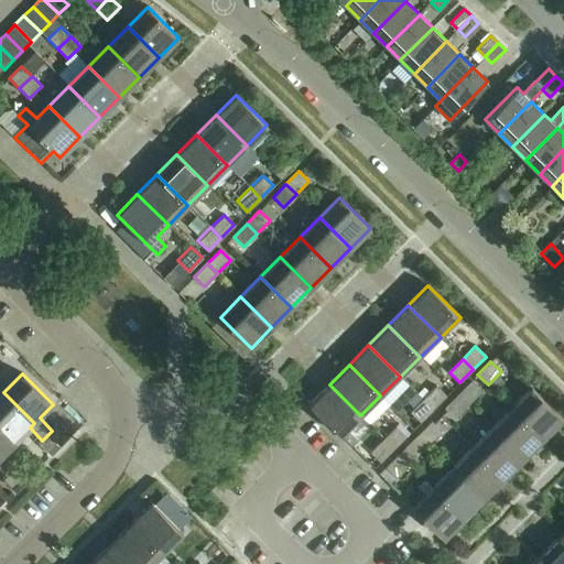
[(470,382),(457,394),(467,405),(480,392),(470,382)]
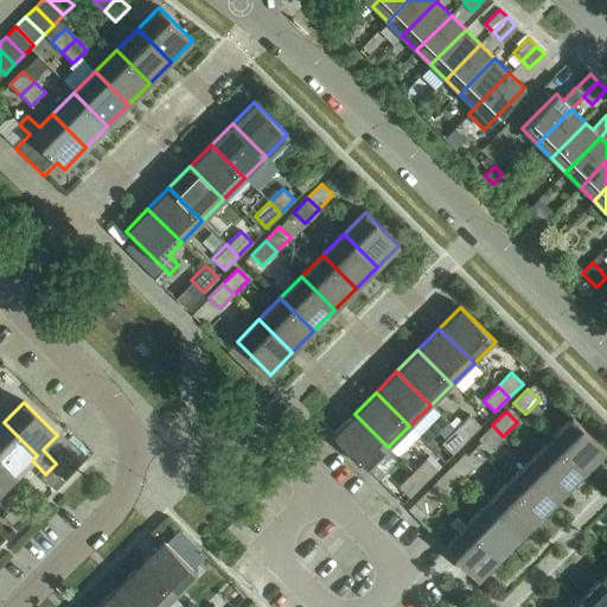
[(388,447),(355,414),(332,436),(365,468),(388,447)]
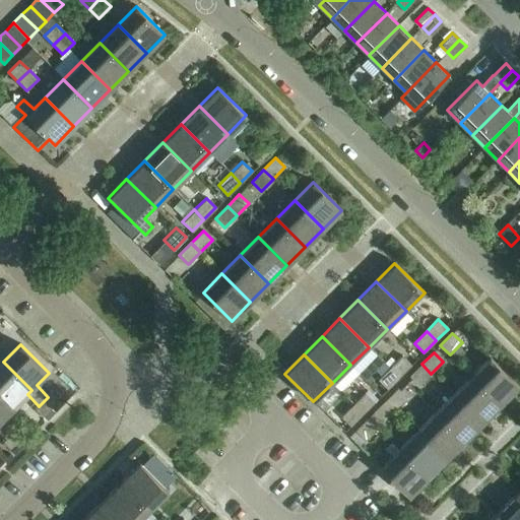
[(401,355),(390,368),(399,378),(411,366),(401,355)]
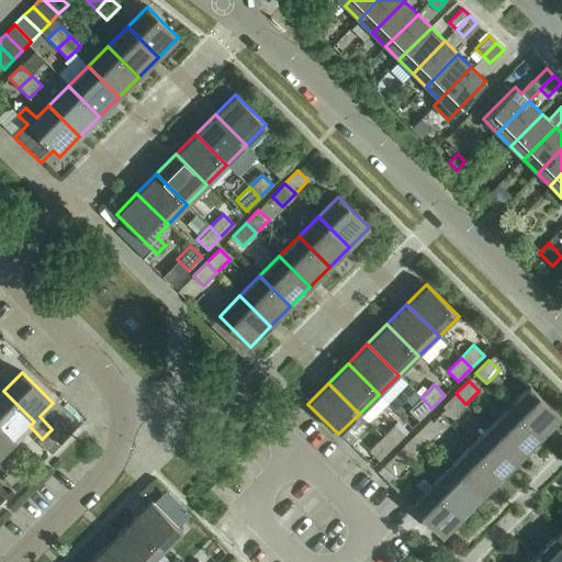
[(529,386),(509,406),(540,437),(560,417),(529,386)]
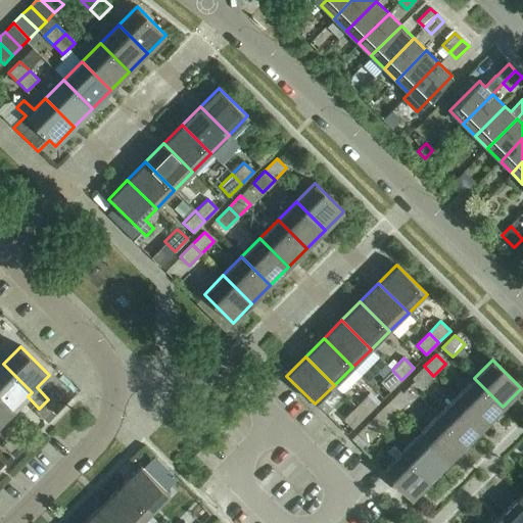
[(3,364),(0,367),(0,393),(15,409),(28,396),(32,392),(3,364)]
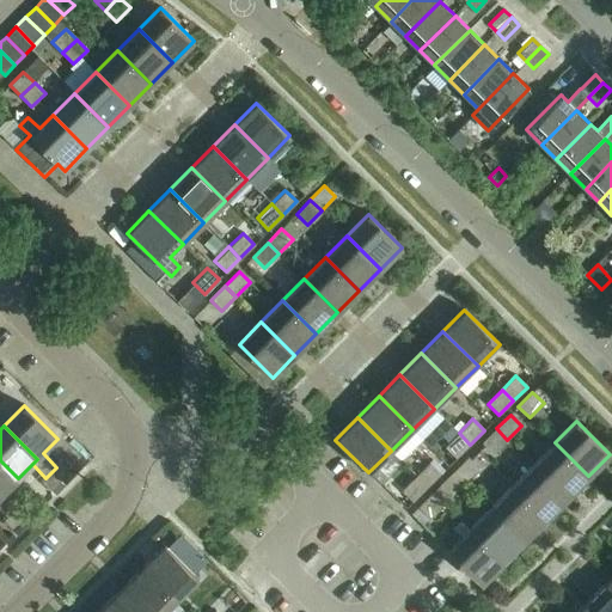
[(507,440),(496,428),(482,442),(493,454),(507,440)]
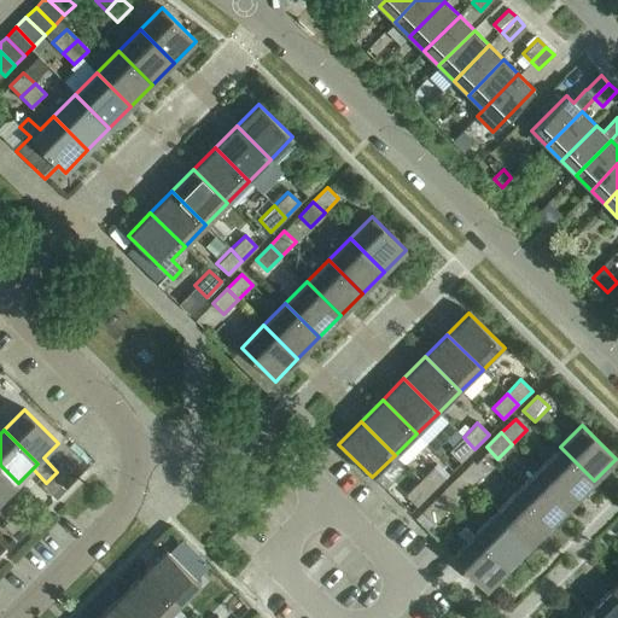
[(474,449),(464,437),(449,452),(460,462),(474,449)]
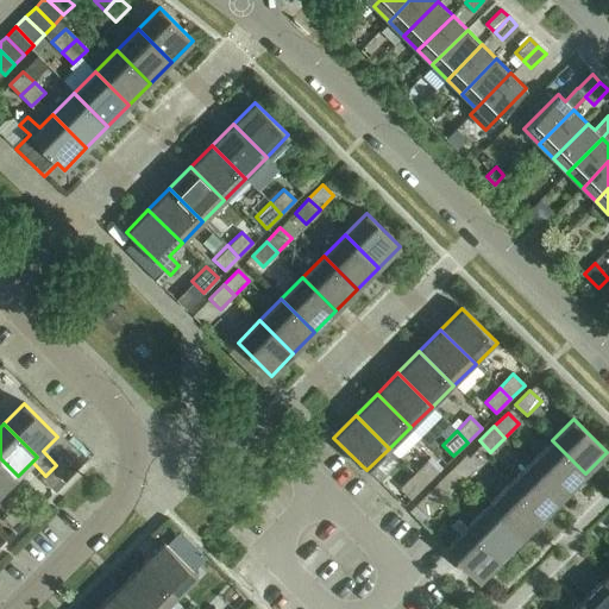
[(552,440),(531,462),(564,495),(585,473),(552,440)]
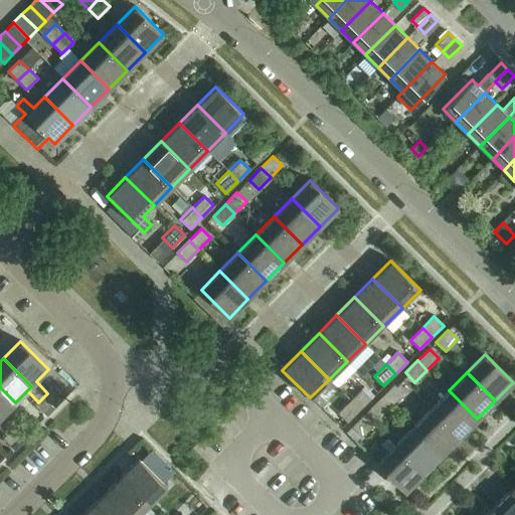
[(393,385),(381,396),(391,406),(402,394),(393,385)]
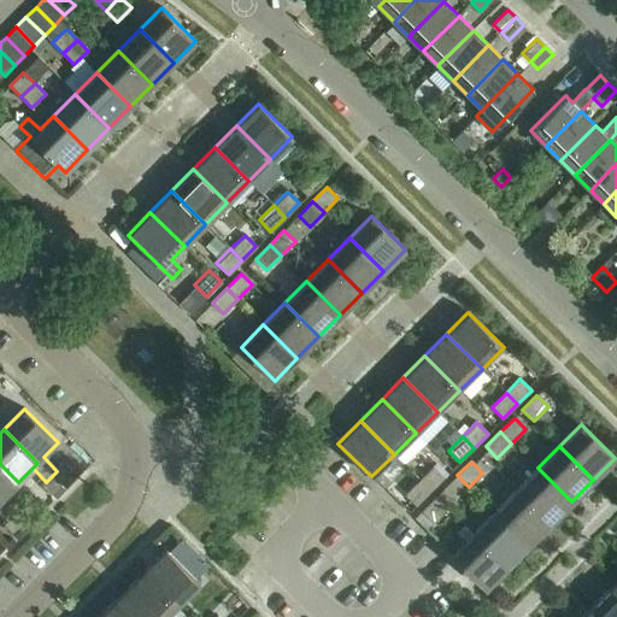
[(0,513),(7,521),(18,510),(4,497),(18,482),(0,464),(0,513)]
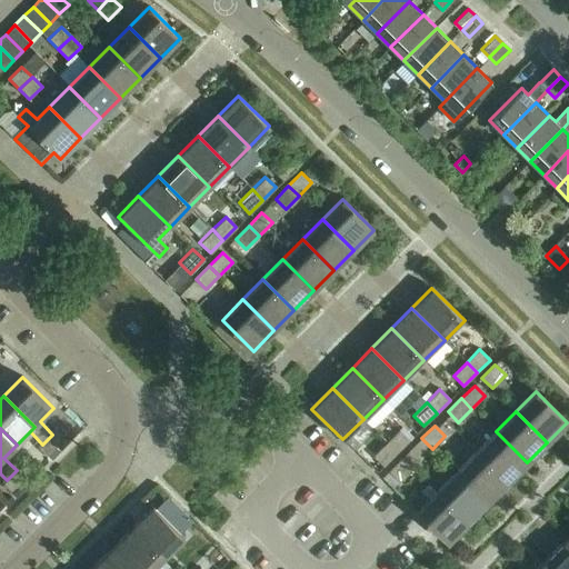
[(56,430),(52,435),(42,445),(39,448),(47,456),(63,438),(56,430)]
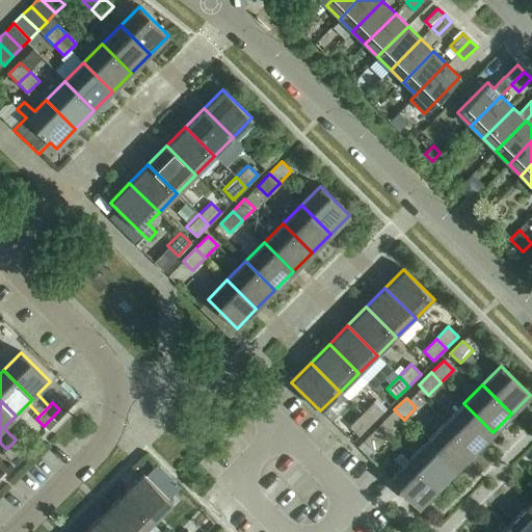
[(373,402),(361,415),(371,424),(383,411),(373,402)]
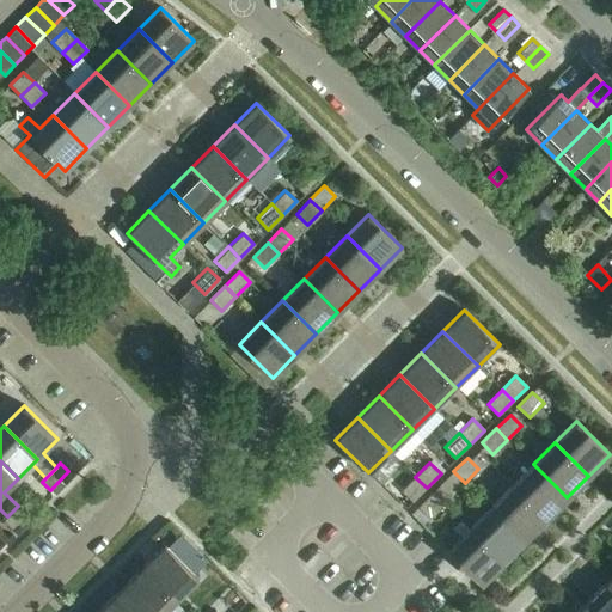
[(533,464),(512,485),(545,519),(567,497),(533,464)]
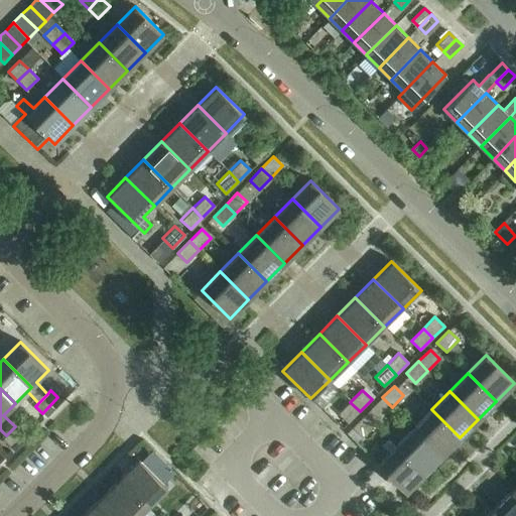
[(392,407),(382,397),(371,409),(380,418),(392,407)]
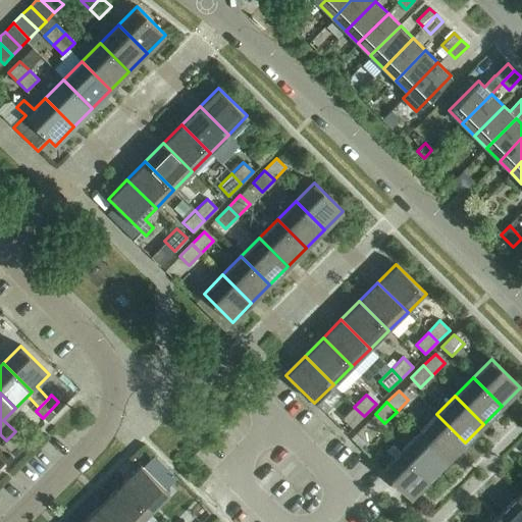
[(364,416),(354,407),(343,419),(352,428),(364,416)]
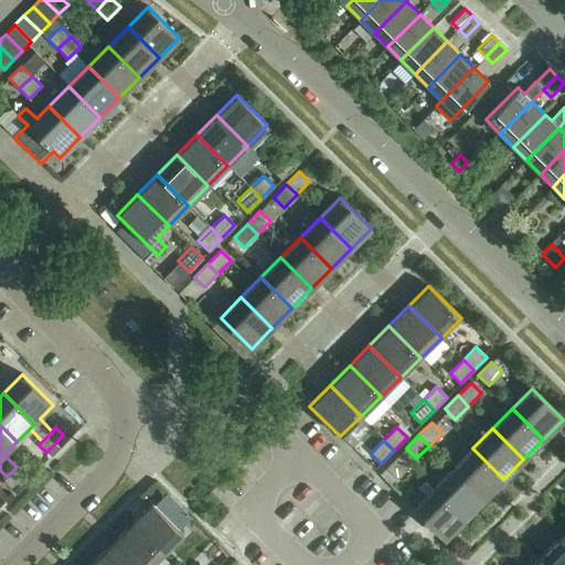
[(472,448),(452,468),(483,499),(503,479),(472,448)]
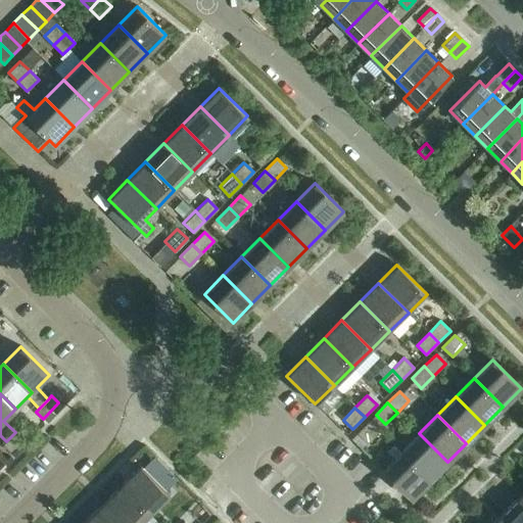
[(358,433),(367,443),(379,430),(370,421),(358,433)]
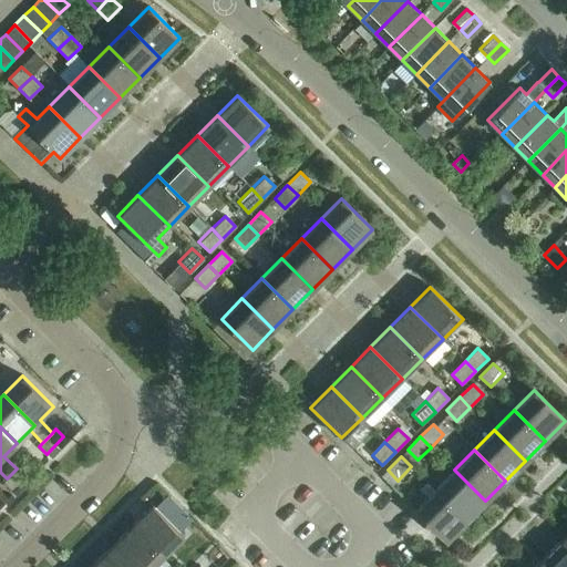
[(20,465),(17,468),(7,478),(3,482),(11,490),(28,473),(20,465)]
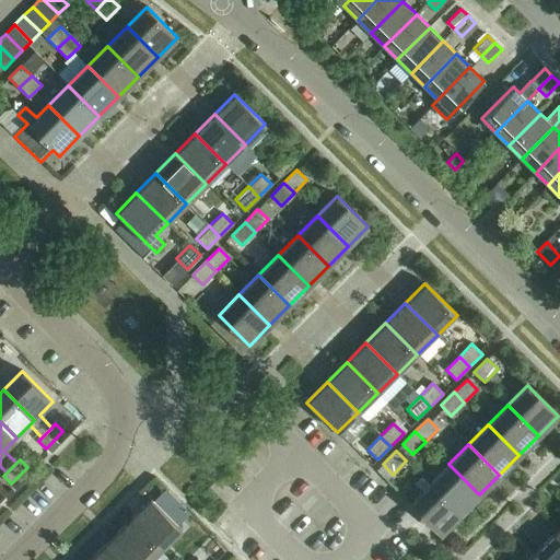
[(448,464),(430,483),(461,514),(479,494),(448,464)]
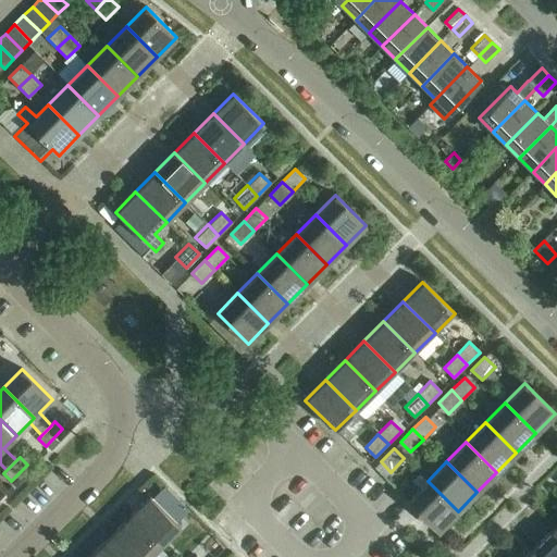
[(458,511),(428,481),(419,474),(412,481),(420,489),(407,502),(437,532),(458,511)]
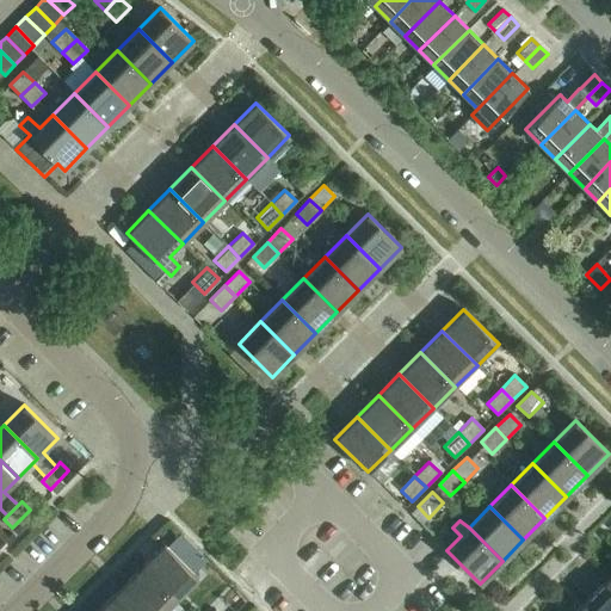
[(164,544),(142,566),(176,599),(197,578),(164,544)]
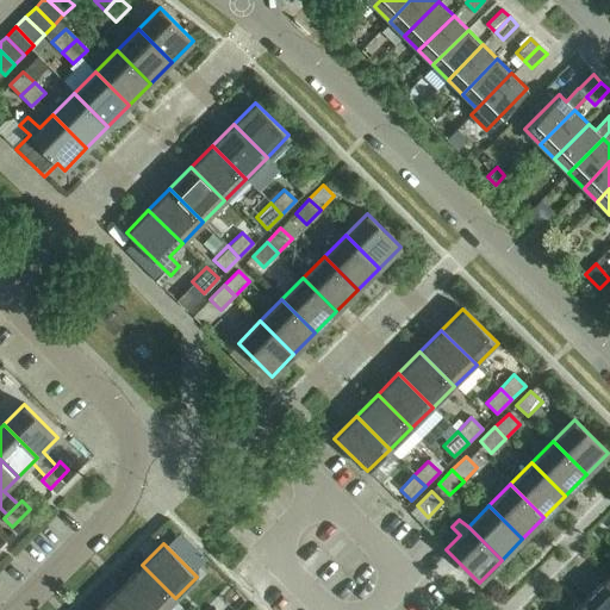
[(142,565),(122,586),(145,609),(163,609),(175,598),(142,565)]
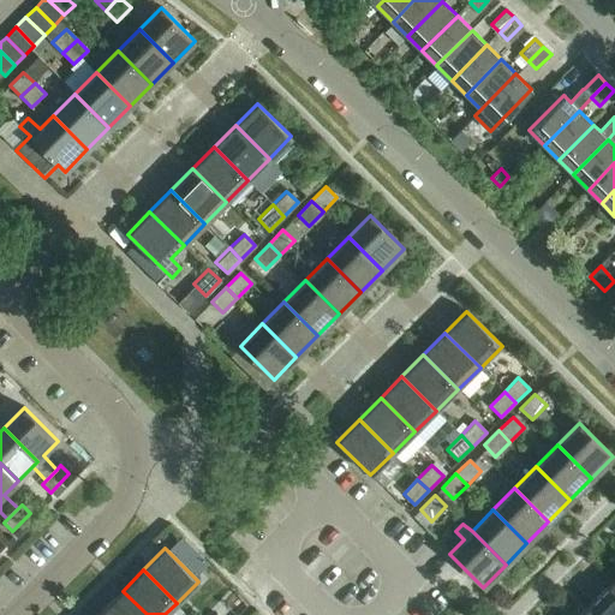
[(590,605),(598,614),(614,614),(614,587),(611,584),(590,605)]
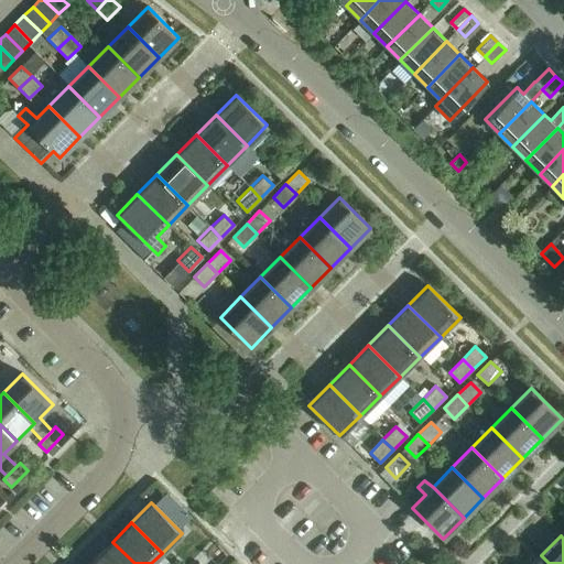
[(134,563),(112,542),(93,561),(95,563),(134,563)]
